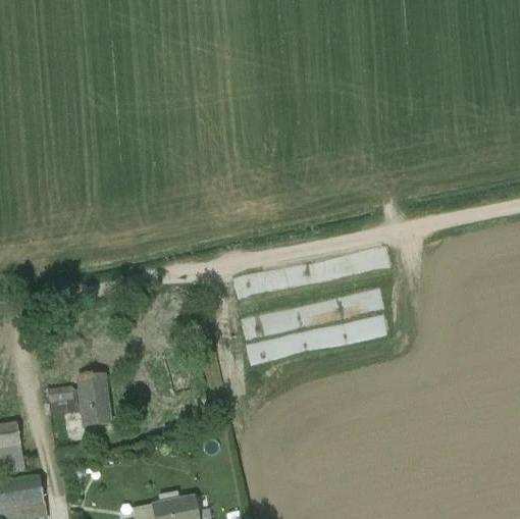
[(347,267),(318,273),(320,283),(349,277),(347,267)]
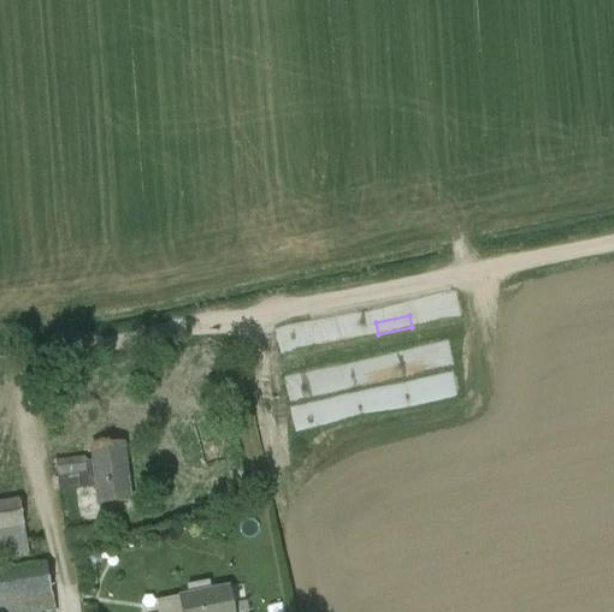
[(427,342),(432,366),(477,357),(472,333),(427,342)]
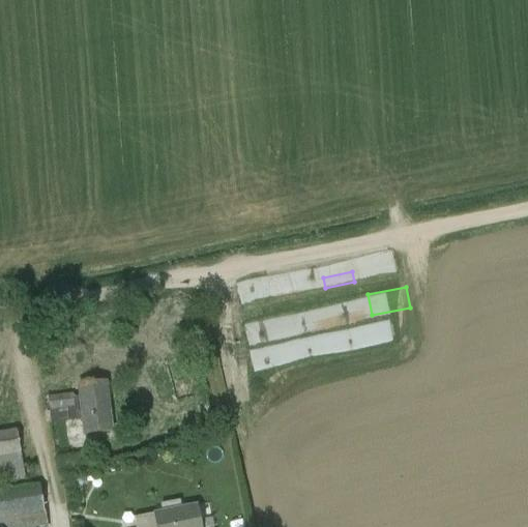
[(113,427),(107,380),(82,381),(82,392),(75,396),(74,392),(48,396),(51,419),(84,416),(85,431),(113,427)]
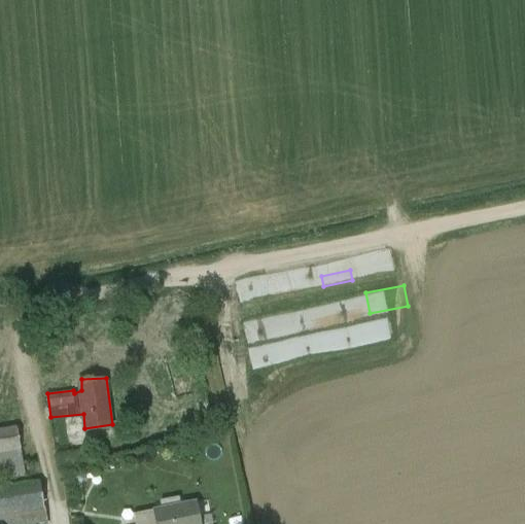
[(0,478),(26,474),(21,448),(16,425),(0,427),(0,478)]
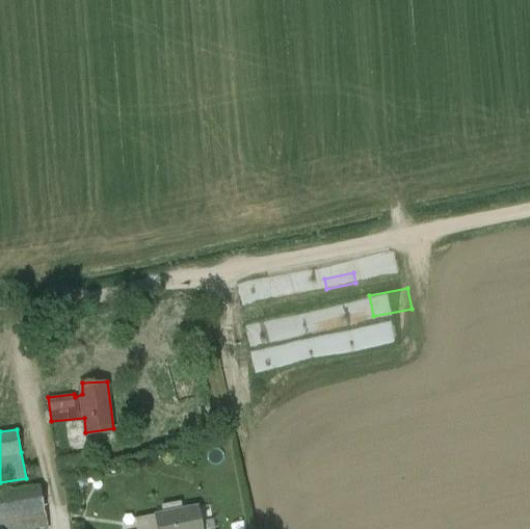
[(0,528),(44,528),(49,528),(42,484),(0,490),(0,528)]
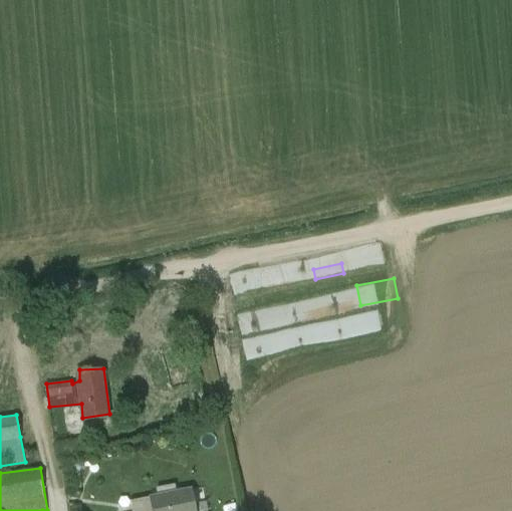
[(206,500),(203,486),(192,488),(192,486),(177,488),(175,482),(157,486),(159,493),(150,494),(150,495),(131,499),(133,510),(197,510),(196,502),(206,500)]
